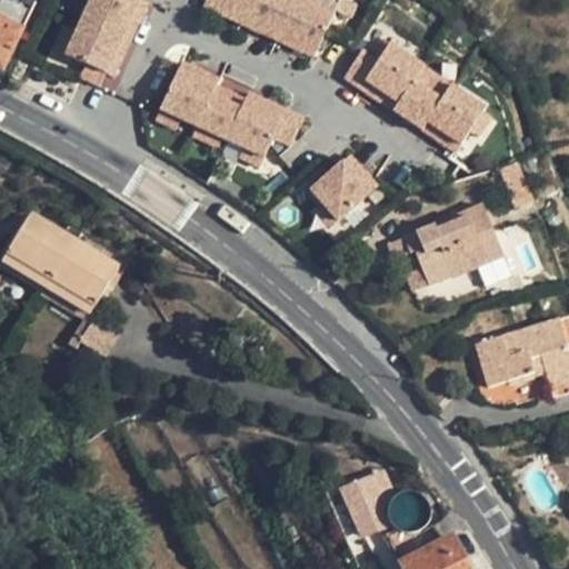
[(0,0),(0,71),(2,72),(36,7),(21,0),(0,0)]
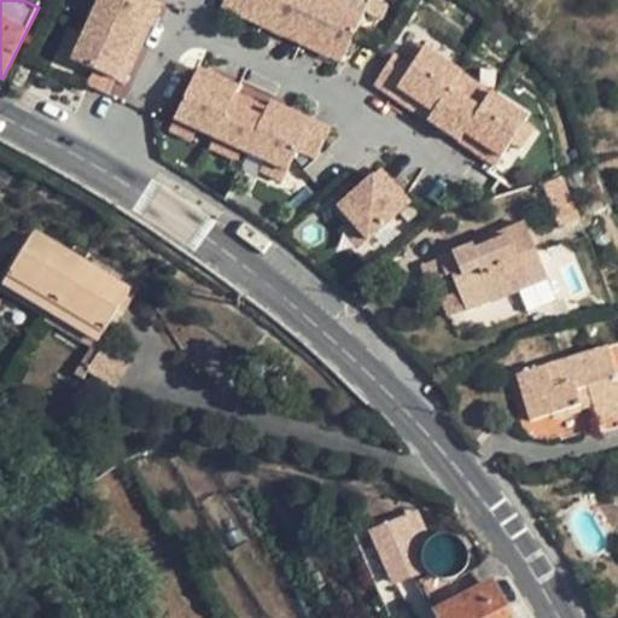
[(98,0),(86,34),(73,29),(63,54),(97,68),(91,85),(122,97),(159,0),(98,0)]
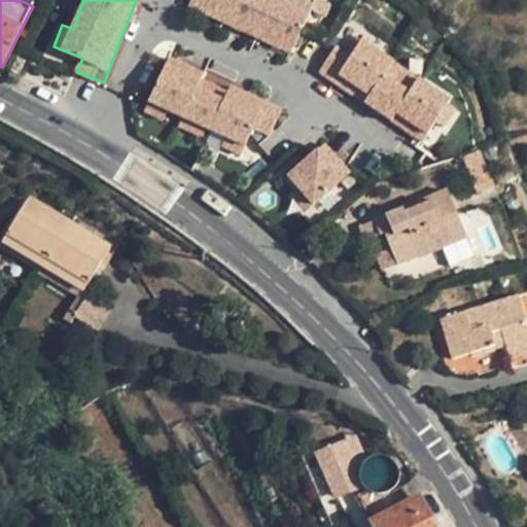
[(292,55),(315,5),(305,0),(191,0),(188,8),(292,55)]
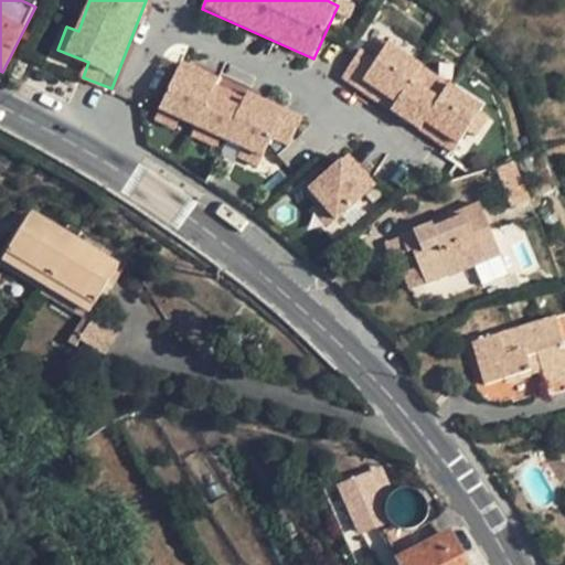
[(388,35),(373,55),(363,49),(343,76),(454,155),(471,129),(481,136),(497,114),(388,35)]
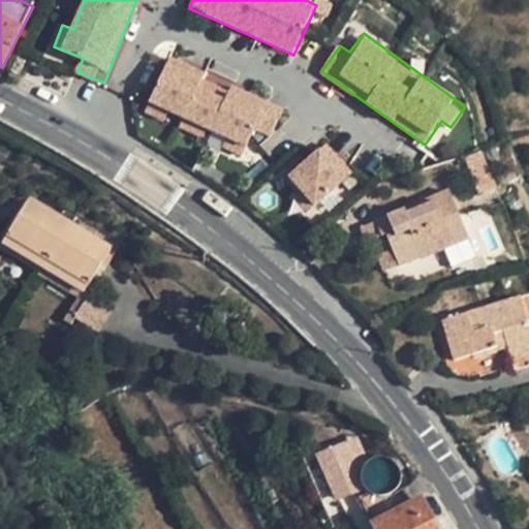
[(146,114),(245,154),(254,133),(272,141),(285,107),(168,59),(146,114)]
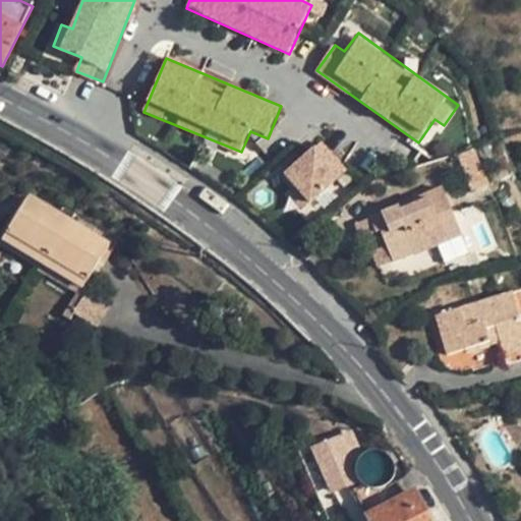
[(313,219),(354,184),(319,142),(278,177),(313,219)]
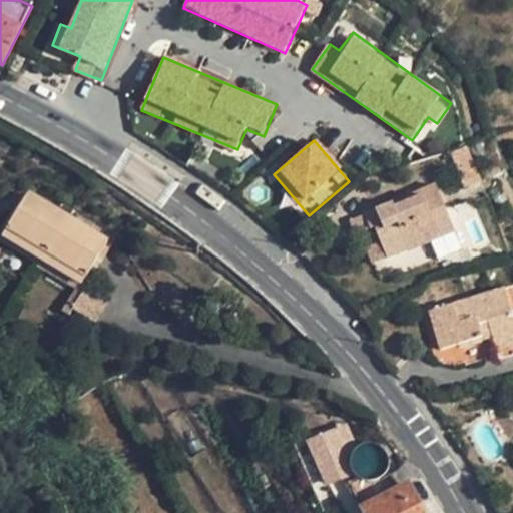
[(437,187),(364,216),(371,232),(376,230),(390,262),(409,253),(411,254),(415,252),(412,246),(440,233),(438,229),(451,224),(437,187)]
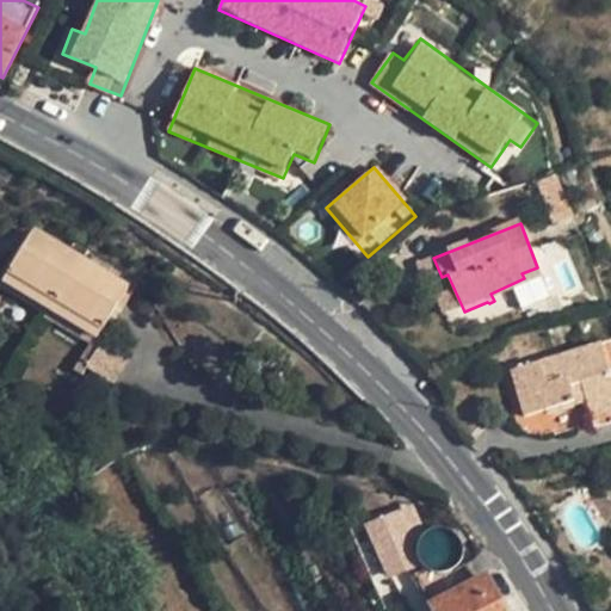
[(49,310),(80,258),(34,229),(1,282),(49,310)]
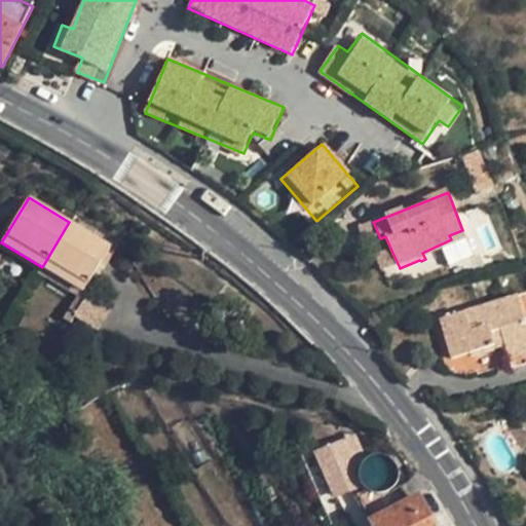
[(69,222),(42,267),(81,292),(83,292),(84,292),(110,248),(69,222)]
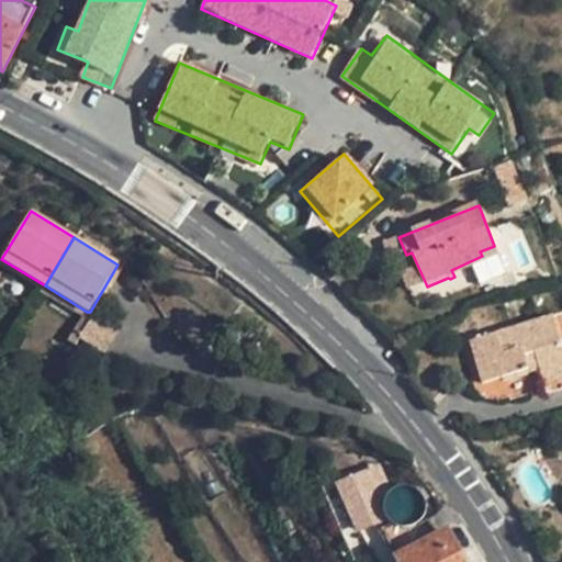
[(397,258),(406,255),(398,237),(392,239),(397,258)]
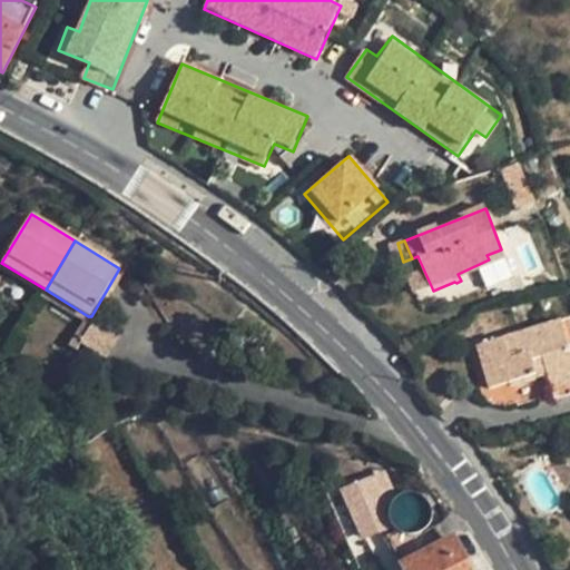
[(507,262),(501,249),(487,255),(489,259),(458,274),(461,281),(507,262)]
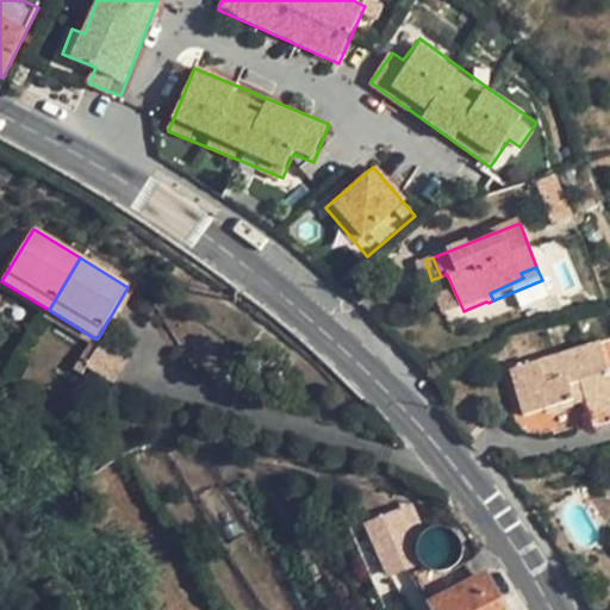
[(97,338),(94,338),(74,372),(81,377),(86,369),(85,368),(101,341),(98,338),(97,338)]
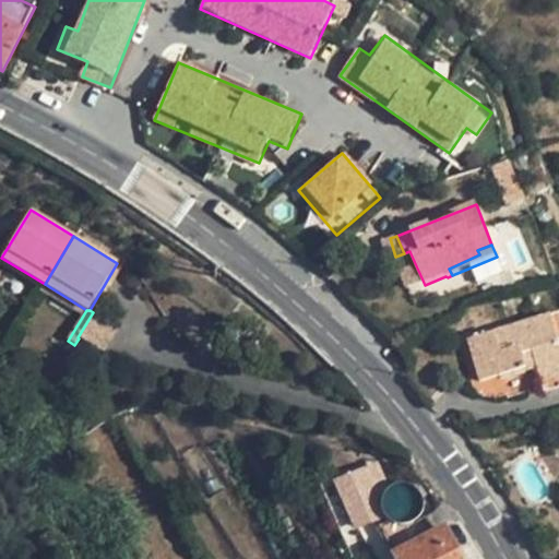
[(118,328),(93,312),(78,337),(79,339),(103,353),(118,328)]
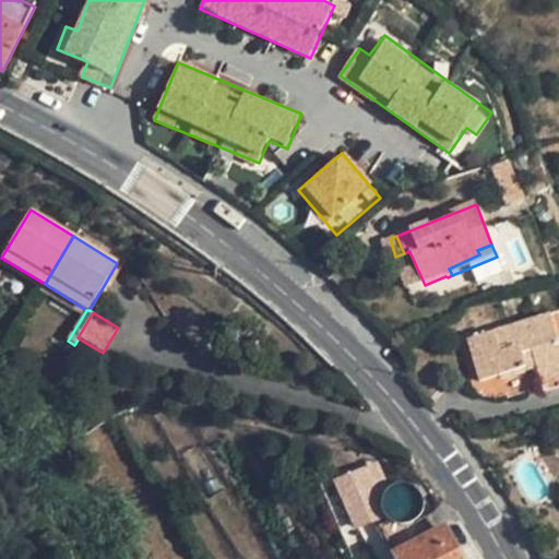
[(558,375),(558,348),(551,318),(495,332),(495,335),(468,342),(480,382),(499,378),(500,381),(537,371),(540,380),(558,375)]
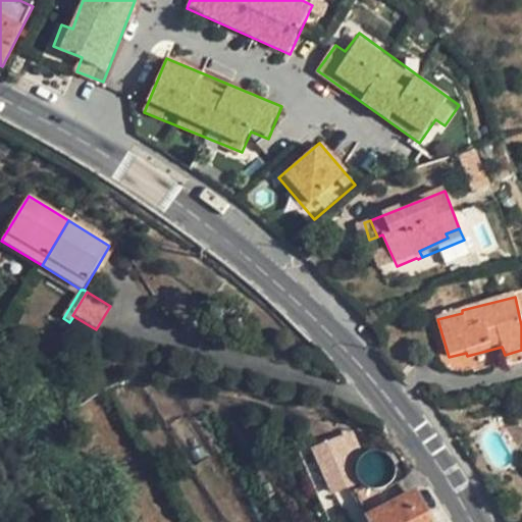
[(429,408),(441,400),(434,390),(423,399),(429,408)]
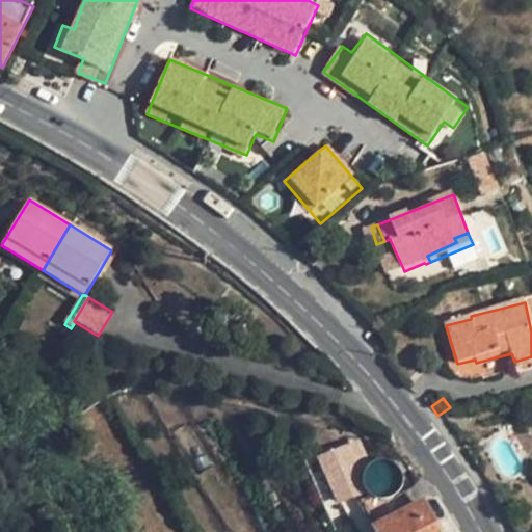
[(339,502),(366,490),(364,486),(363,481),(363,476),(365,472),(368,467),(357,443),(321,459),(339,502)]
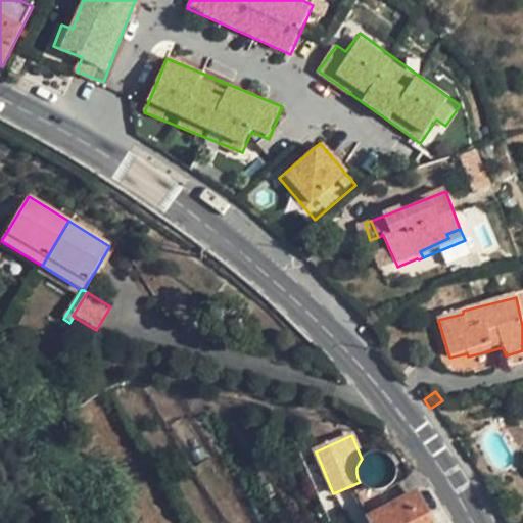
[(364,487),(354,492),(369,520),(370,522),(431,522),(416,494),(407,500),(397,483),(381,491),(376,491),(371,491),(364,487)]
